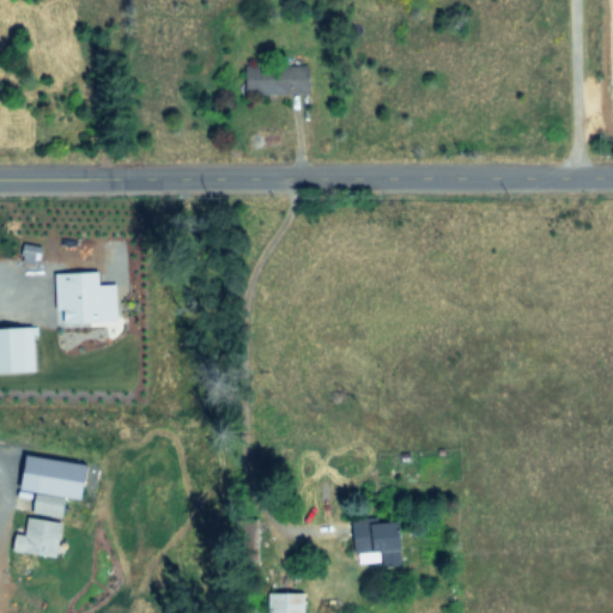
[(310,92),(309,64),(248,66),(248,93),(310,92)]
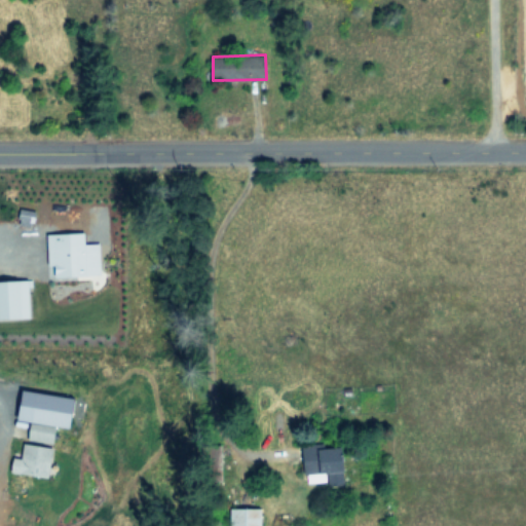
[(57,275),(101,273),(100,242),(85,242),(85,231),(48,232),(49,264),(55,264),(57,275)]
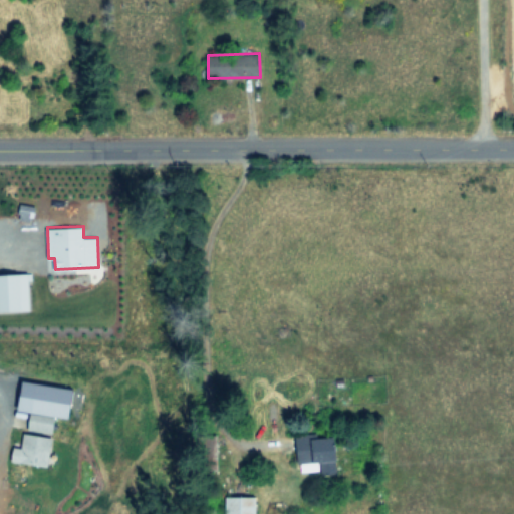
[(30,272),(0,273),(0,309),(31,309),(30,272)]
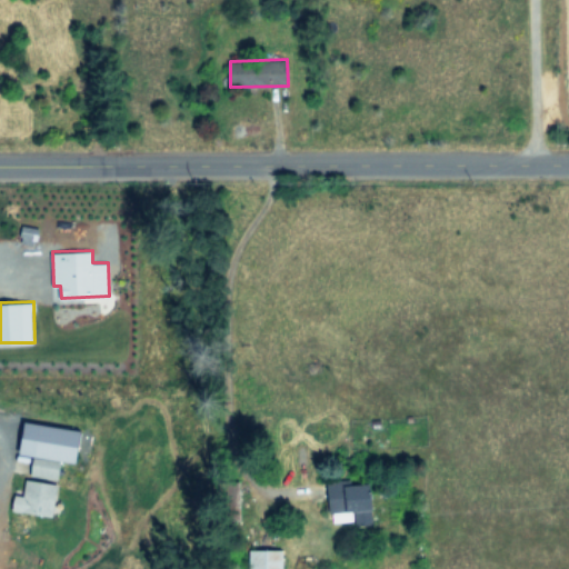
[(81,460),(85,428),(28,421),(25,453),(81,460)]
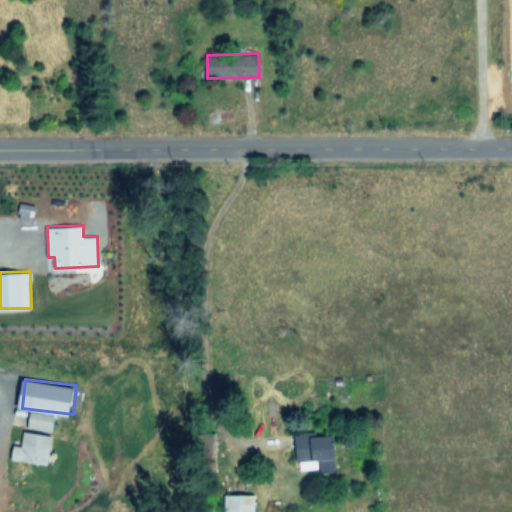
[(56,413),(32,410),(29,427),(53,431),(56,413)]
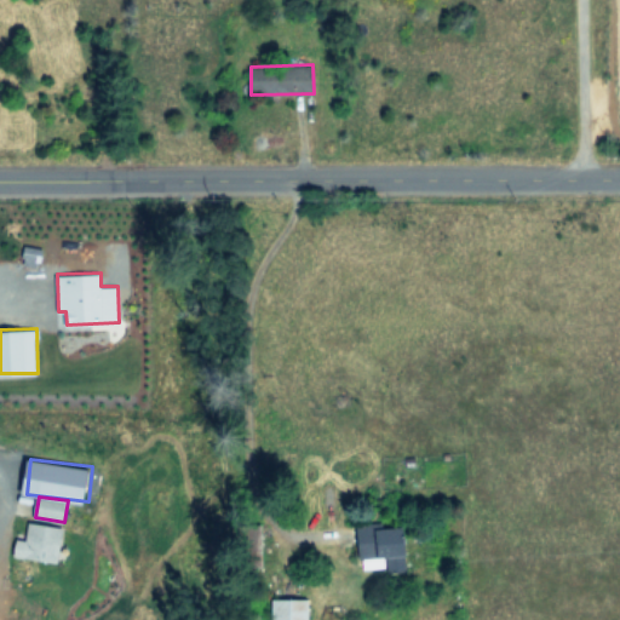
[(63,524),(28,522),(27,539),(15,538),(13,556),(59,560),(63,524)]
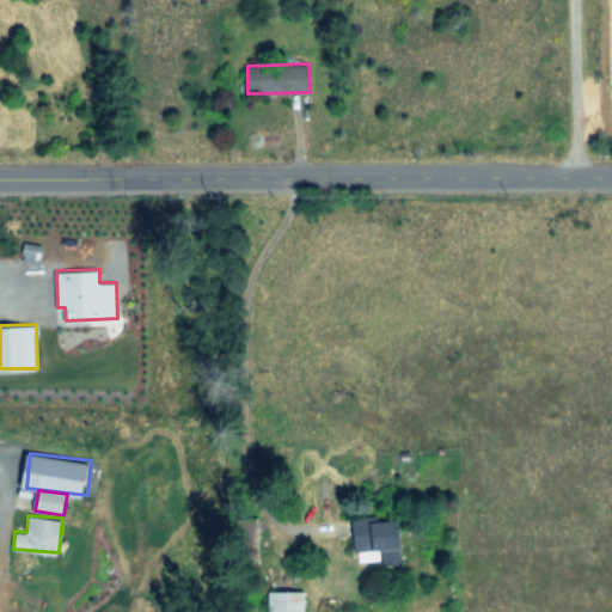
[(383,564),(404,563),(402,519),(379,520),(378,515),(355,516),(357,560),(381,558),(383,564)]
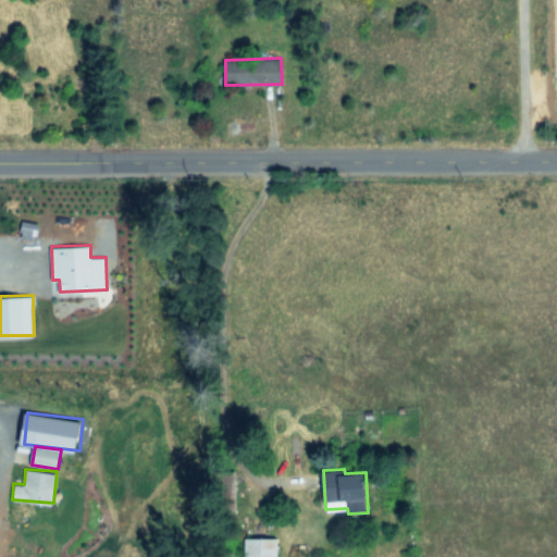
[(277,556),(279,537),(246,536),(245,556),(277,556)]
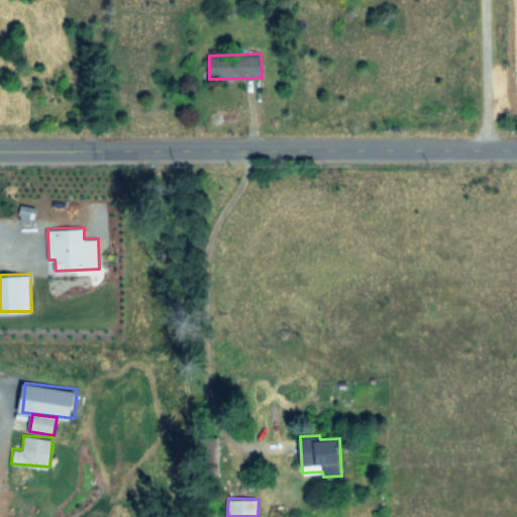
All buildings are outlined.
